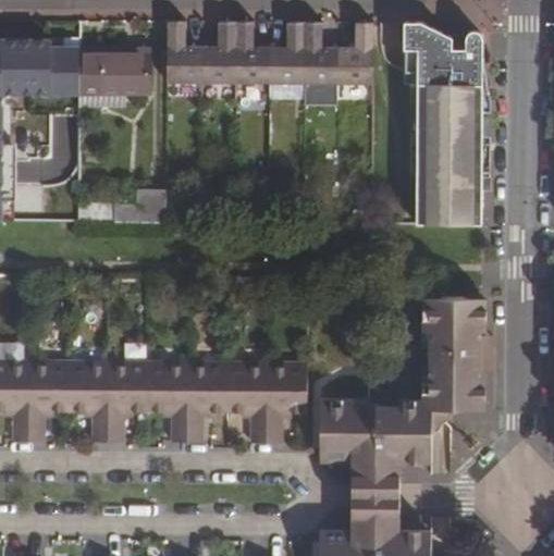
[(186,22),(165,21),(165,83),(200,83),(200,46),(185,46),(186,22)]
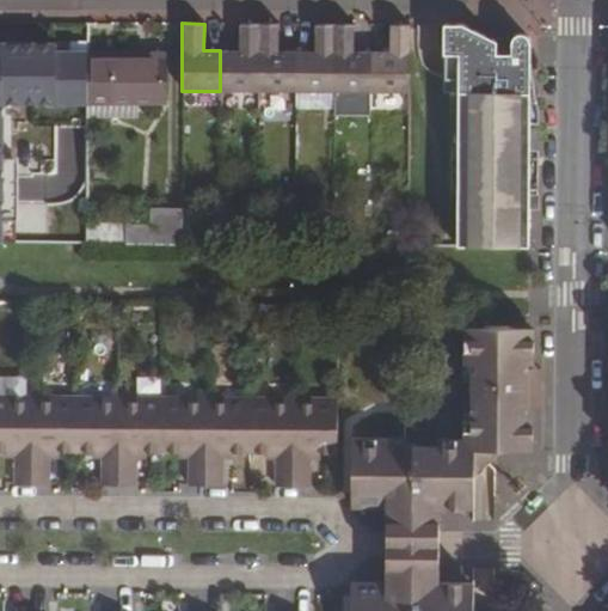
[(237,52),(220,50),(220,91),(257,92),(258,25),(238,24),(237,52)]
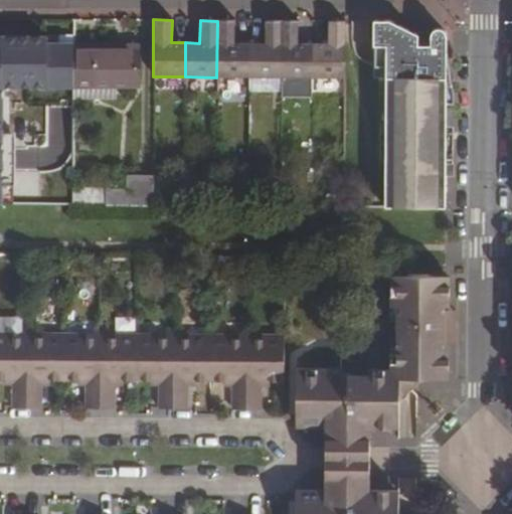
[(234,20),(217,21),(216,77),(249,77),(249,43),(234,43),(234,20)]
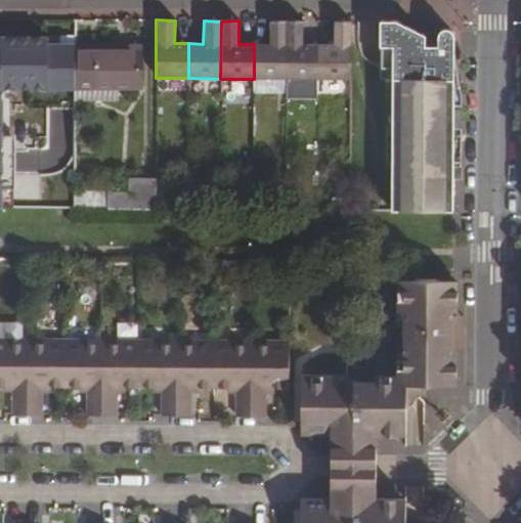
[(268,44),(254,44),(254,79),(286,79),(286,22),(269,22),(268,44)]
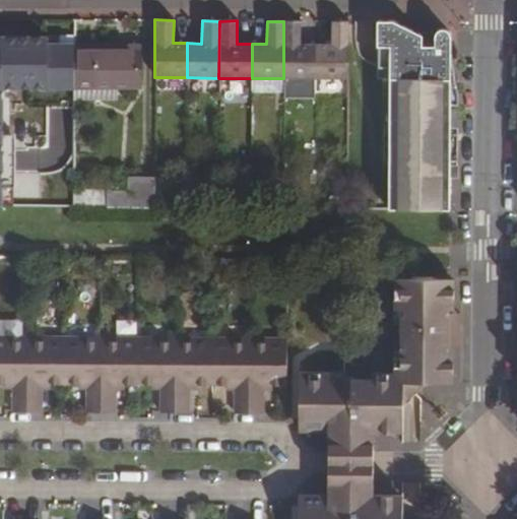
[(301,21),(283,21),(283,78),(283,95),(316,95),(316,78),(316,45),(301,44),(301,21)]
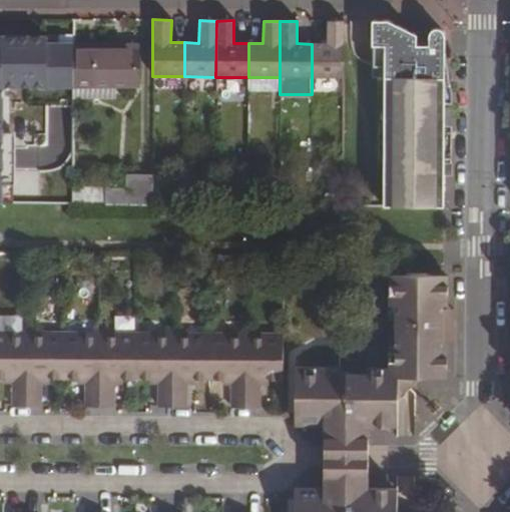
[(324,44),(312,44),(312,77),(342,78),(342,22),(325,21),(324,44)]
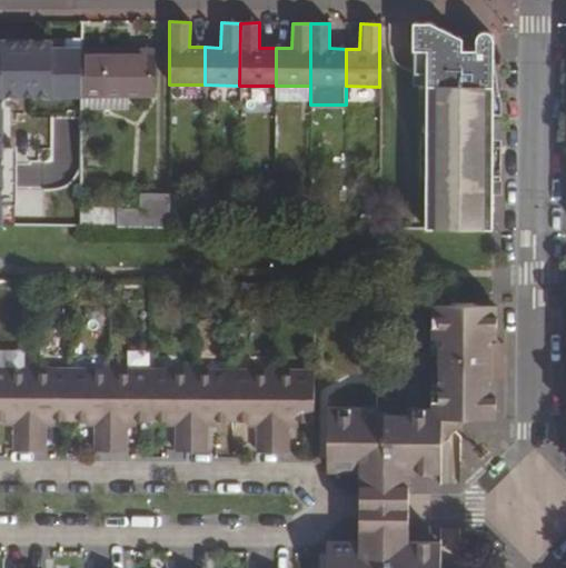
[(430,23),(411,23),(410,87),(425,88),(423,229),(489,230),(489,193),(489,159),(489,39),(489,38),(488,33),(485,31),(483,31),(477,35),(476,39),(475,51),(459,51),(460,39),(430,23)]
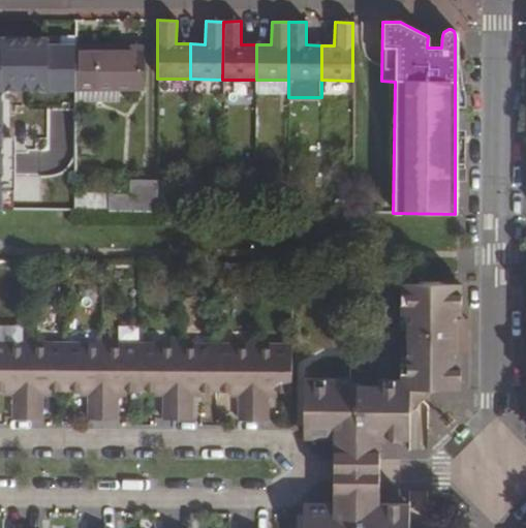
[(0,90),(73,90),(73,53),(73,47),(48,45),(48,38),(0,38),(0,190),(13,190),(13,137),(0,137),(0,90)]
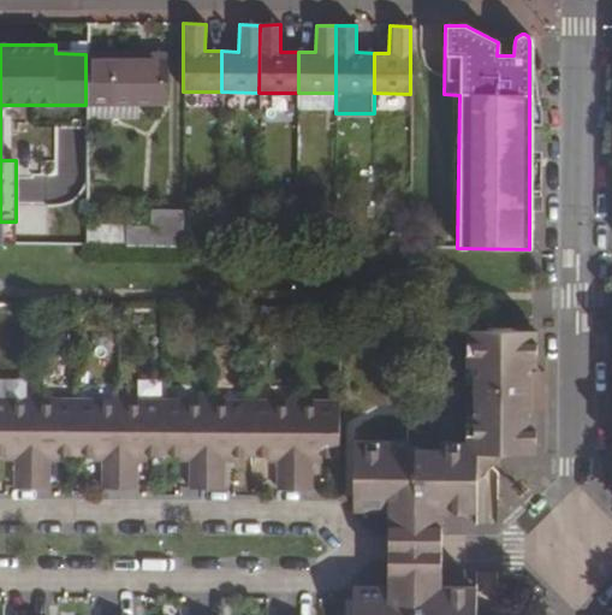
[(161,104),(161,61),(85,61),(85,105),(85,117),(136,118),(136,104),(161,104)]
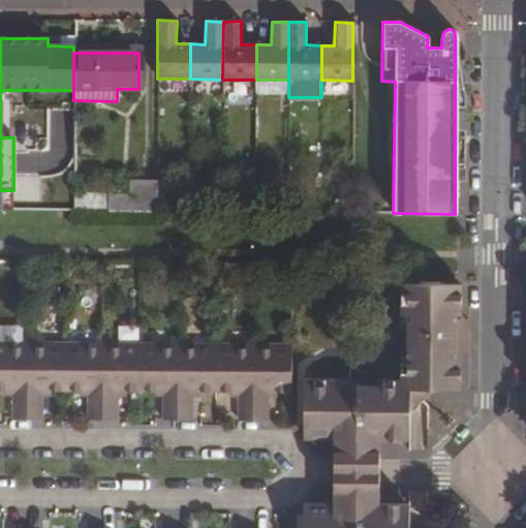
[(243,103),(244,81),(222,81),(222,102),(243,103)]
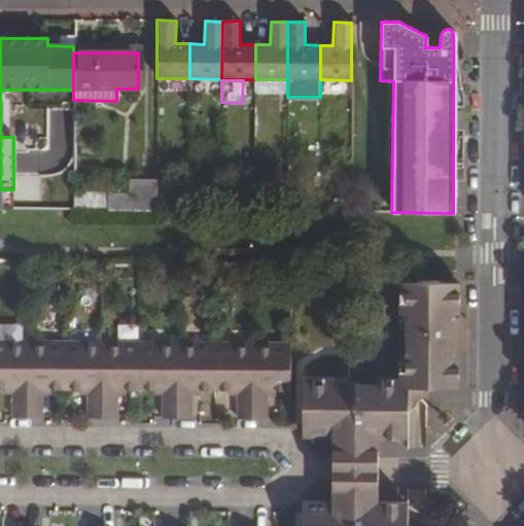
[(107,195),(107,210),(154,210),(154,180),(128,179),(127,195),(107,195)]
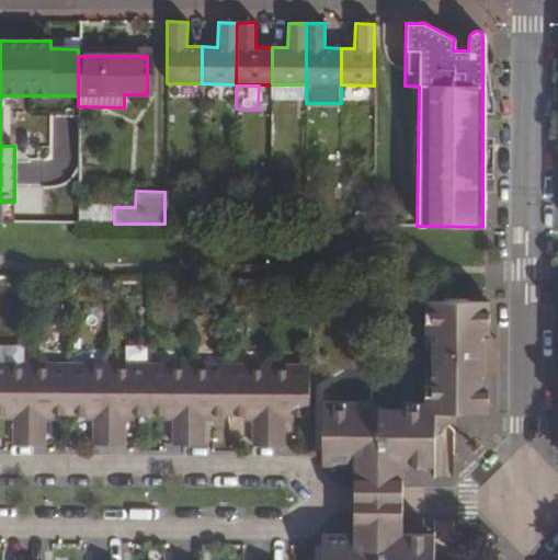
[(114,224),(114,207),(77,207),(77,224),(114,224)]
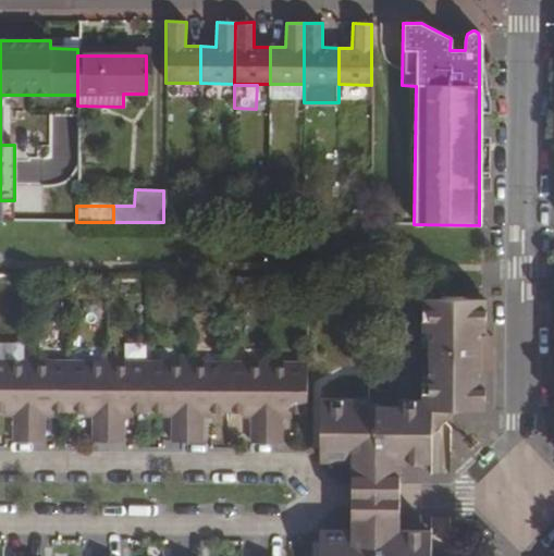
[(478,297),(421,297),(421,331),(428,331),(428,375),(420,377),(421,400),(397,399),(397,406),(367,406),(352,406),(352,399),(320,399),(319,449),(319,457),(351,458),(397,458),(430,459),(431,432),(441,422),(453,410),(478,410),(478,372),(478,336),(478,297)]
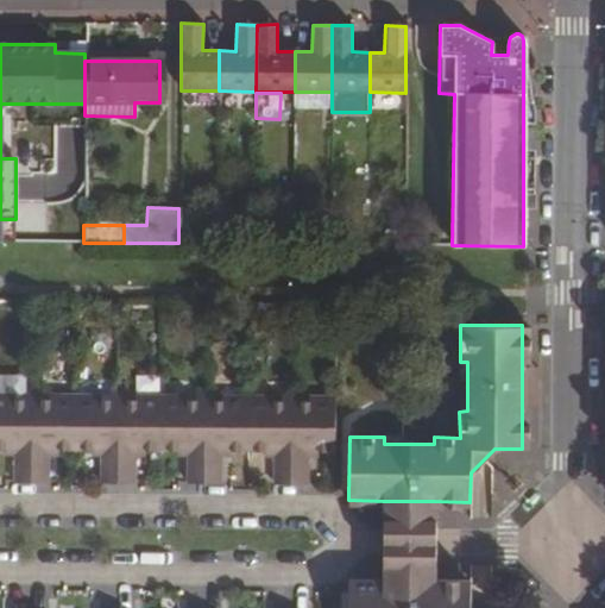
[(537,369),(522,368),(522,407),(536,407),(537,369)]
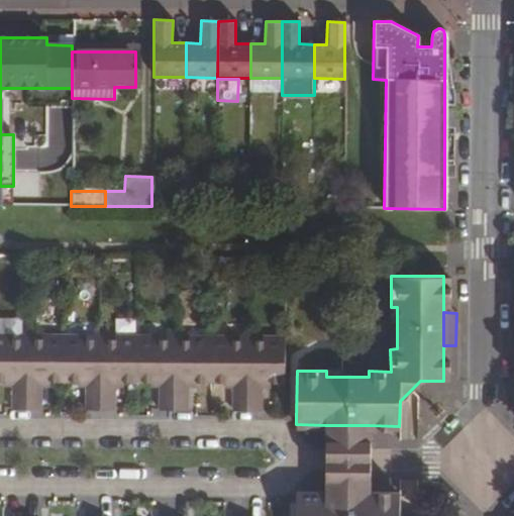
[(0,340),(17,340),(17,332),(17,324),(0,323),(0,340)]
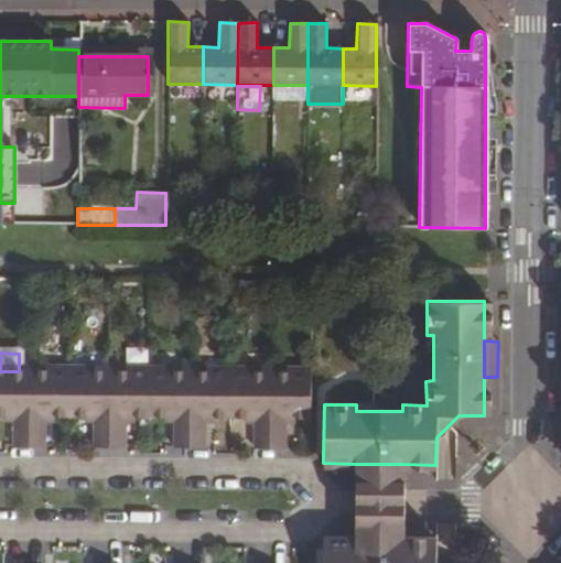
[(0,417),(12,418),(12,447),(28,446),(43,447),(44,418),(68,418),(92,418),(92,447),(108,447),(125,447),(125,418),(149,419),(172,419),(171,447),(189,447),(204,448),(204,419),(228,419),(252,419),(252,448),(269,448),(286,448),(284,419),(309,419),(310,374),(279,374),(279,364),(259,364),(258,372),(197,372),(197,363),(177,363),(177,372),(118,372),(118,363),(98,363),(98,372),(36,371),(36,363),(19,363),(19,371),(0,371),(0,417)]
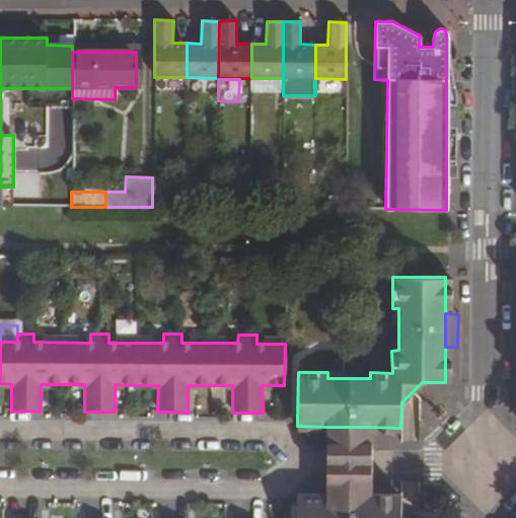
[(370,427),(326,427),(326,464),(326,499),(369,499),(370,464),(370,427)]
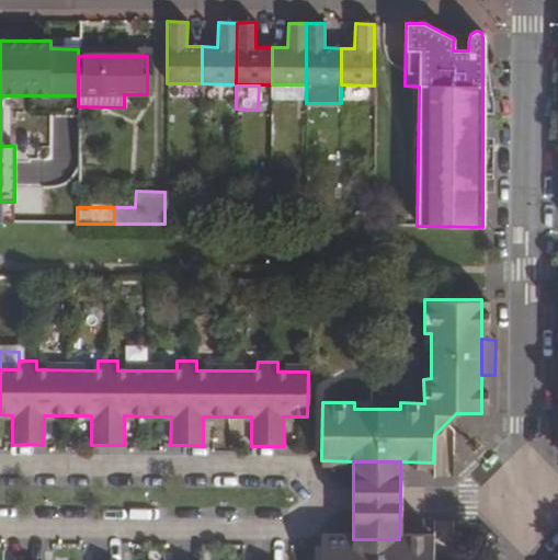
[(353,539),(321,539),(321,545),(320,559),(431,559),(432,539),(399,539),(353,539)]
